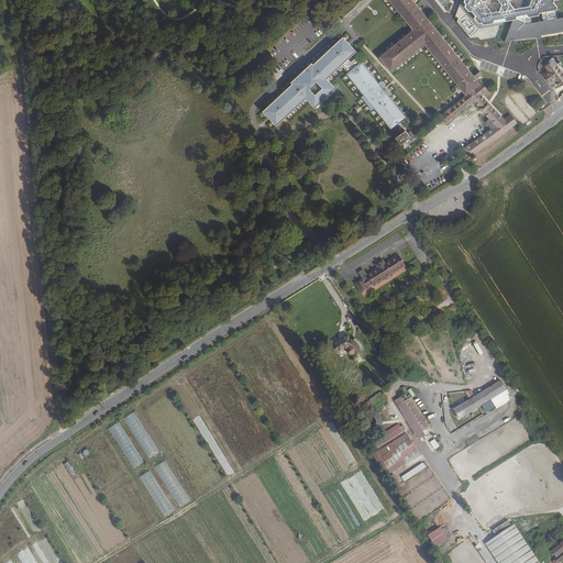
[(474,77),(411,0),(387,0),(411,29),(378,55),(388,68),(422,42),(464,94),(439,116),(445,123),(474,100),(481,108),(488,101),(482,94),(487,89),(481,81),(478,81),(474,77)]
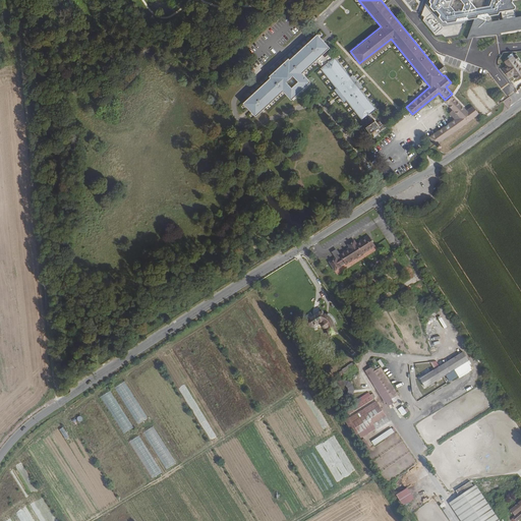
[(520,0),(416,0),(414,7),(417,10),(421,9),(424,13),(421,19),(435,36),(441,36),(443,39),(457,36),(464,15),(471,15),(489,13),(490,14),(497,13),(499,9),(506,8),(509,2),(517,0),(520,0)]
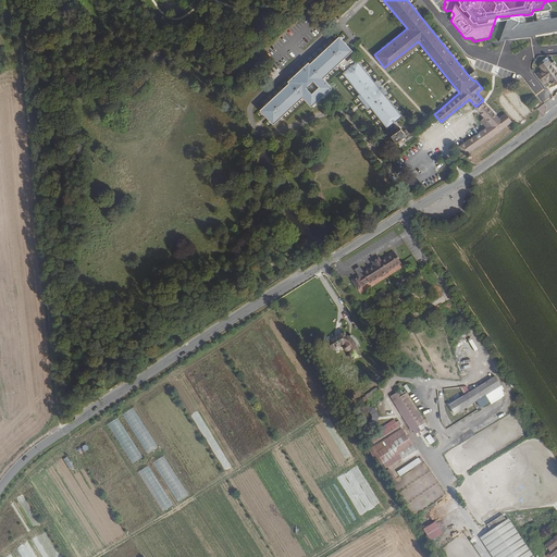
[(311,108),(332,88),(322,78),(351,52),(338,38),(309,64),(308,63),(287,83),(288,84),(259,111),(272,125),(302,98),(311,108)]
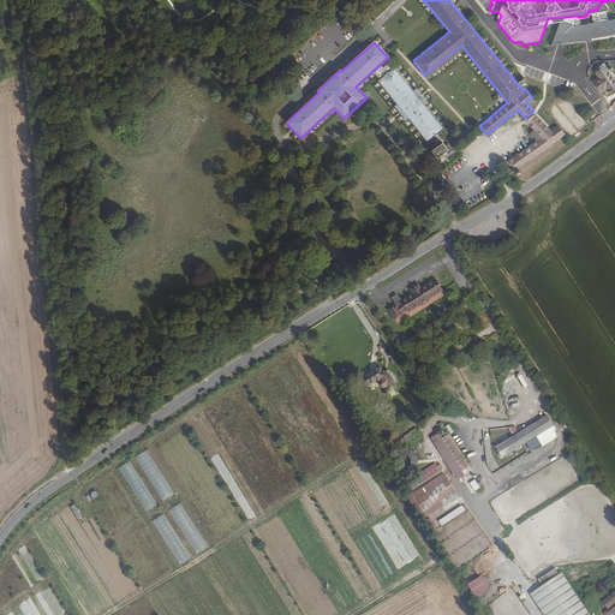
[(614,90),(614,81),(609,73),(614,70),(609,64),(596,73),(599,78),(593,82),(602,93),(607,89),(610,94),(614,90)]
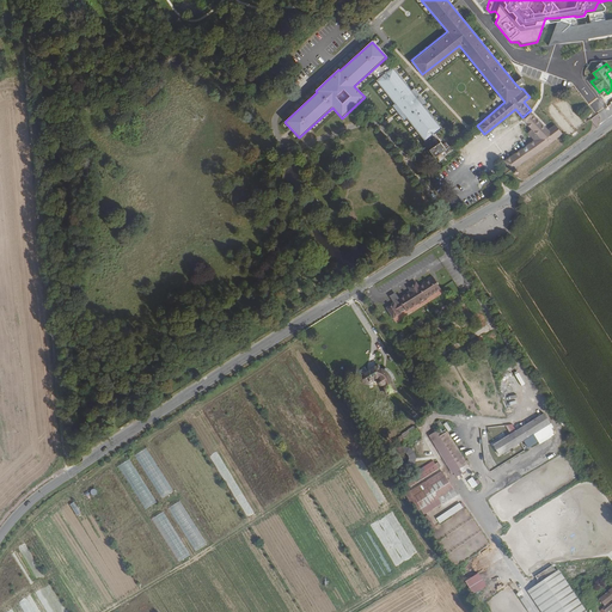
[(439,128),(421,106),(424,103),(412,87),(410,89),(392,66),(375,80),(392,102),(389,105),(402,121),(404,118),(422,142),(427,138),(433,145),(426,151),(461,193),(477,181),(451,148),(445,153),(442,151),(445,148),(433,133),(439,128)]
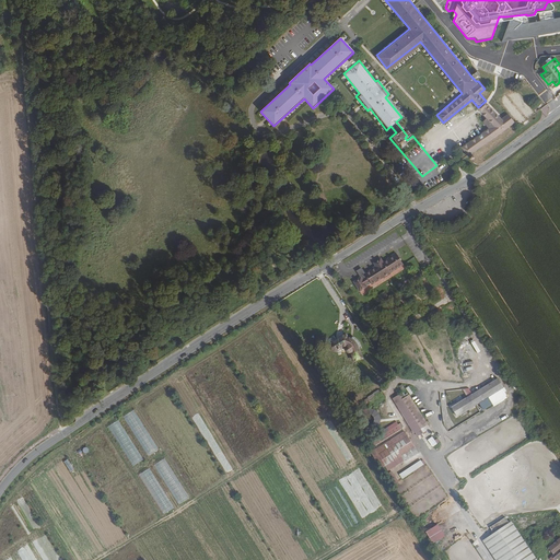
[(489,105),(486,101),(478,107),(481,111),(489,105)]
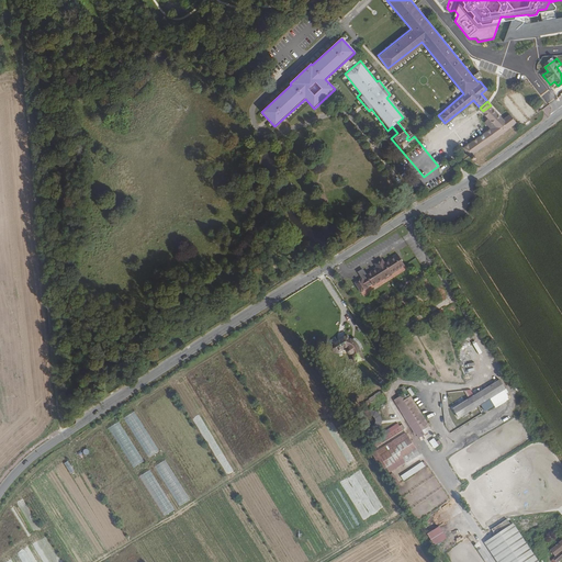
[(476,150),(516,122),(509,113),(502,119),(491,105),(483,111),(489,117),(485,120),(491,127),(464,147),(470,155),(473,153),(473,156),(473,158),(475,160),(478,161),(480,160),(481,159),(483,158),(483,156),(483,154),(482,153),(481,152),(479,150),(476,150)]
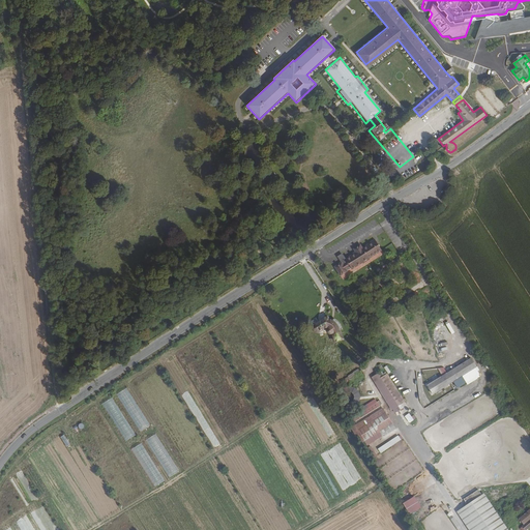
[(341,276),(382,252),(375,240),(334,265),(341,276)]
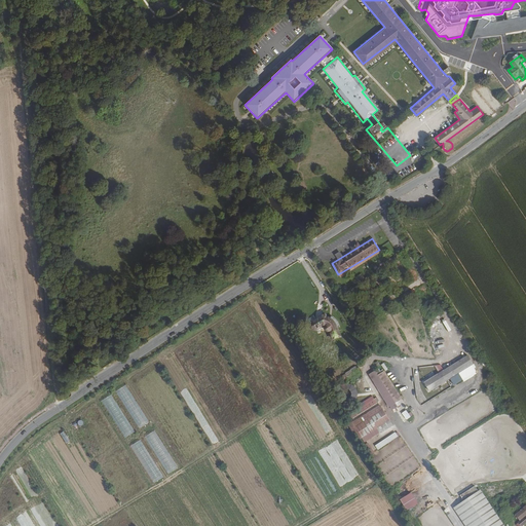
[(336,327),(333,324),(332,323),(329,322),(327,317),(313,326),(312,328),(311,331),(313,332),(315,333),(317,332),(322,328),(324,328),(326,328),(328,328),(329,329),(330,330),(329,332),(329,334),(330,335),(332,335),(334,341),(341,339),(336,327)]
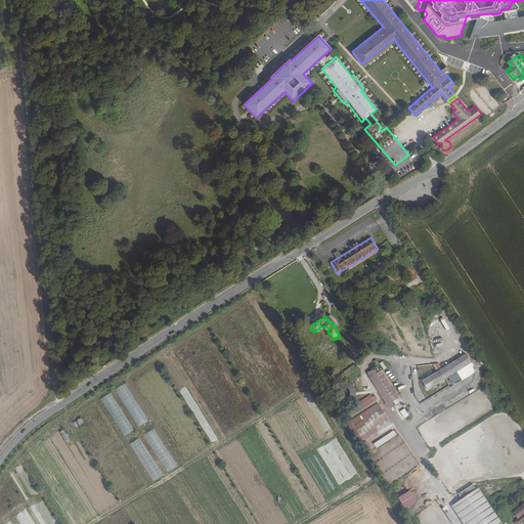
[(443,316),(440,317),(445,328),(448,325),(443,316)]
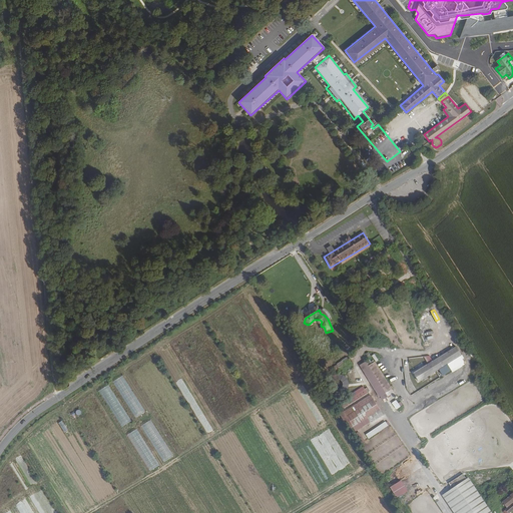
[(419,382),(462,356),(456,346),(413,373),(419,382)]
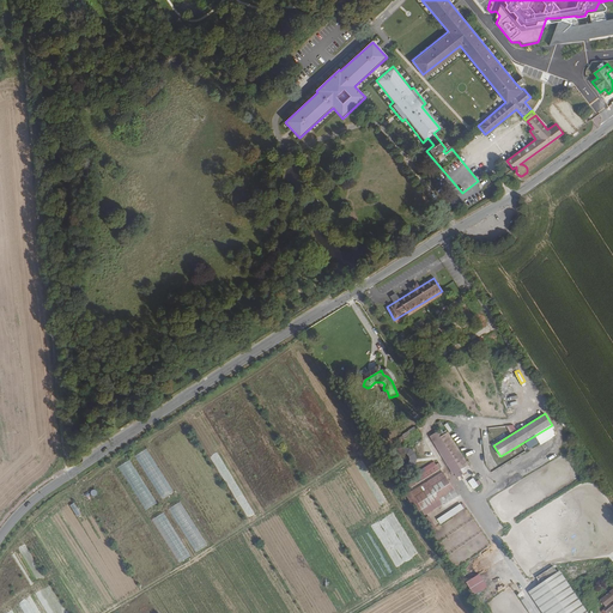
[(428,438),(450,475),(460,468),(438,432),(428,438)]
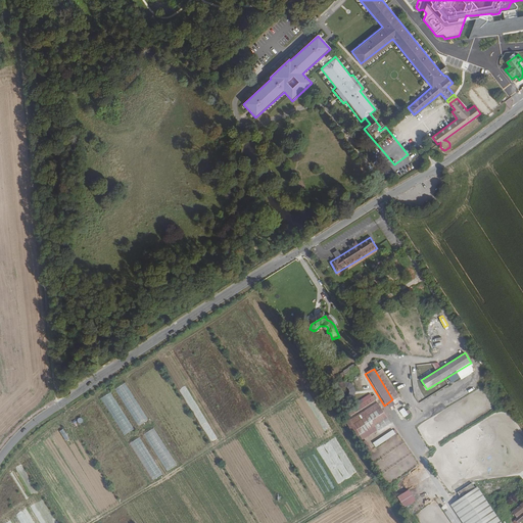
[(353,401),(355,383),(343,382),(342,387),(343,387),(342,400),(353,401)]
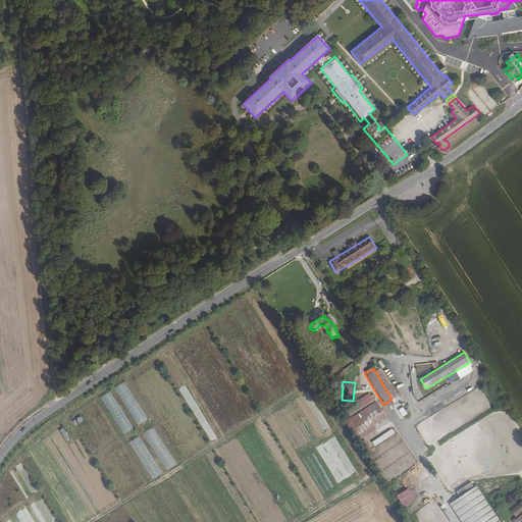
[(376,402),(351,419),(364,438),(389,422),(376,402)]
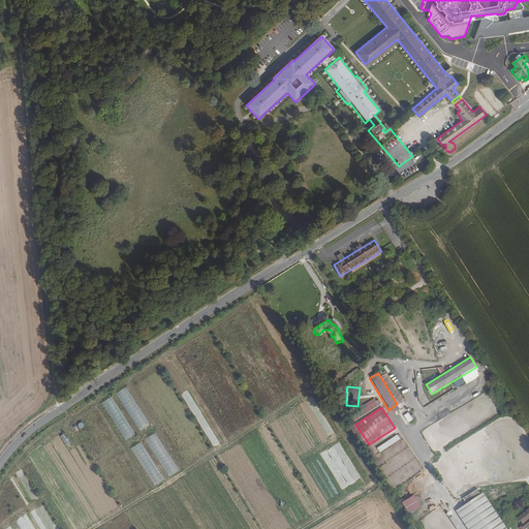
[(408,412),(403,415),(408,423),(412,418),(408,412)]
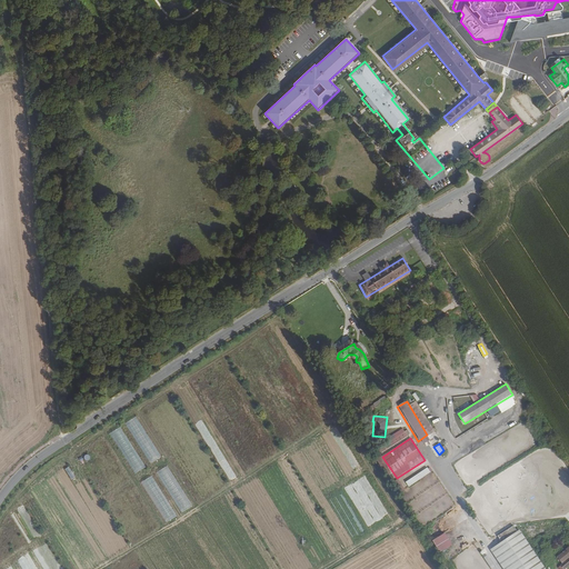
[(69,467),(65,469),(70,480),(75,478),(69,467)]
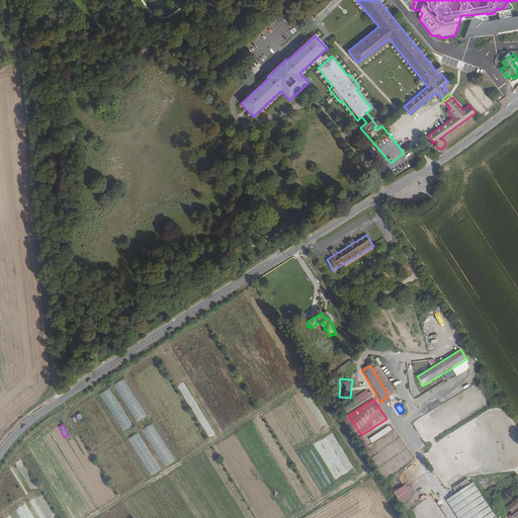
[(389,426),(368,438),(371,443),(392,430),(389,426)]
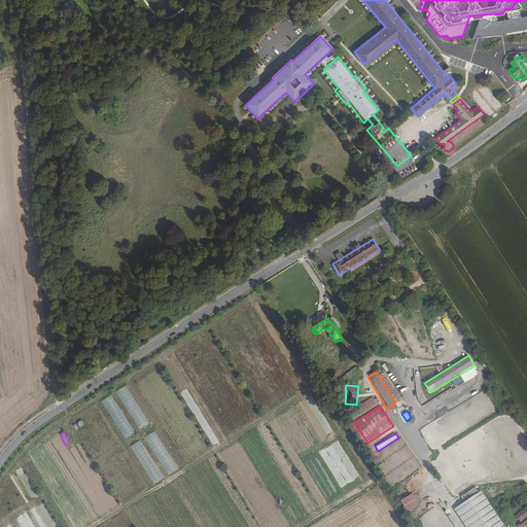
[(374,453),(367,443),(363,446),(370,455),(374,453)]
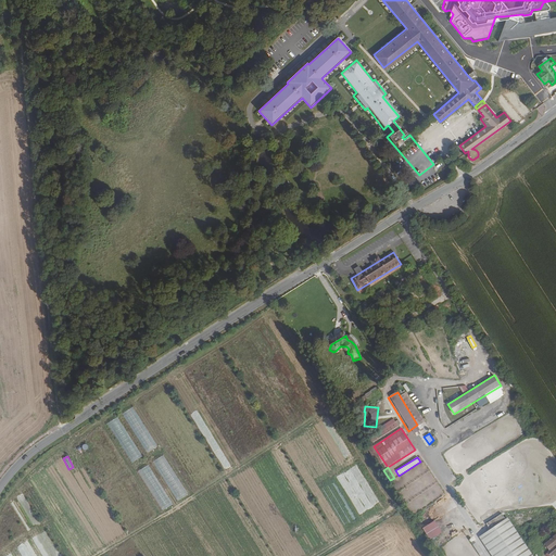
[(492,555),(533,555),(508,518),(480,536),(492,555)]
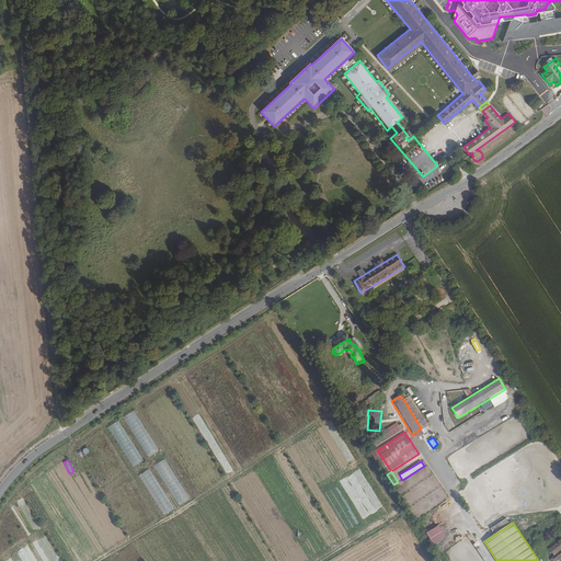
[(434,544),(446,537),(441,525),(427,533),(434,544)]
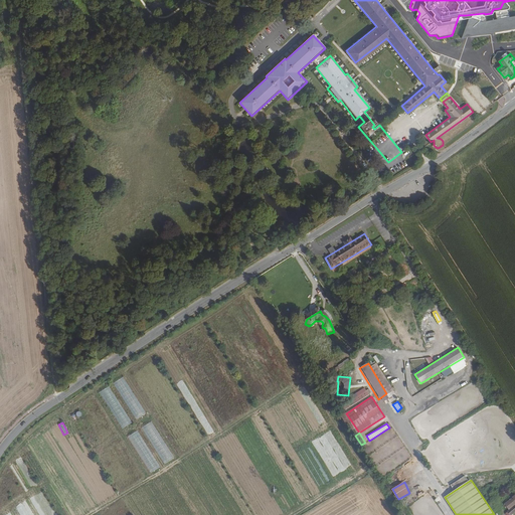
[(514,504),(514,494),(504,503),(509,509),(514,504)]
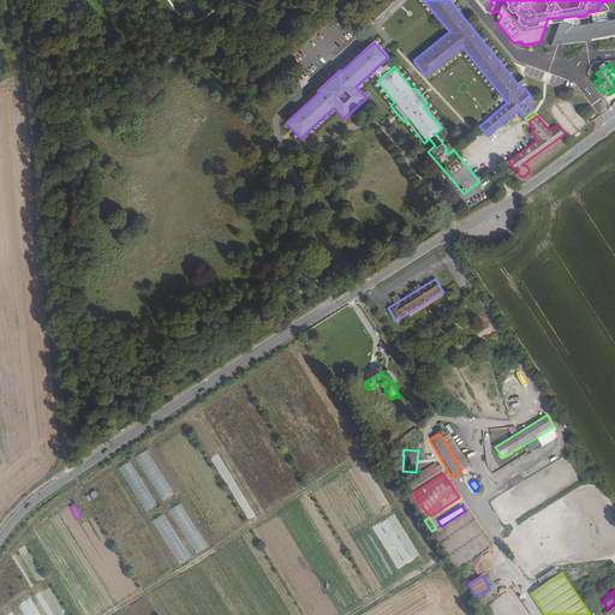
[(521,601),(531,614),(535,610),(525,597),(521,601)]
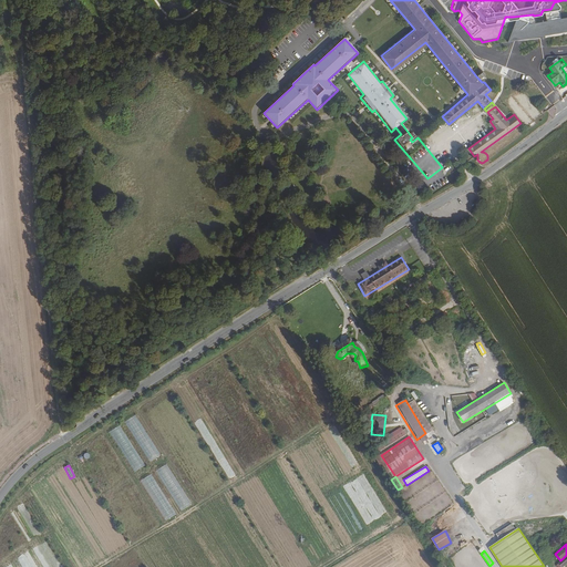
[(566,556),(557,564),(559,566),(562,566),(566,563),(566,556)]
